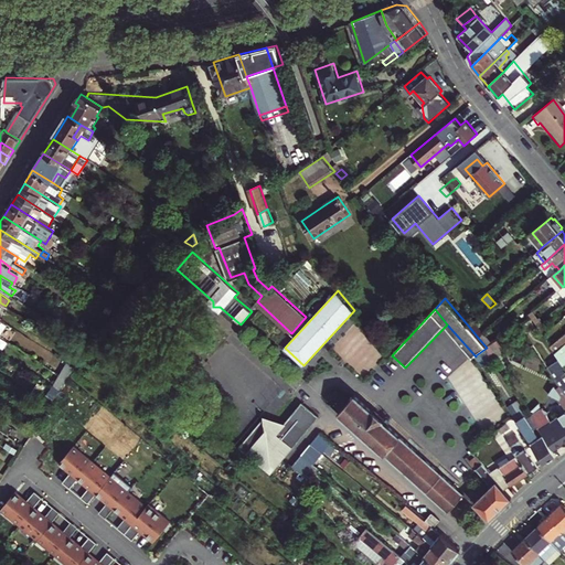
[(484,333),(475,321),(469,327),(479,339),(484,333)]
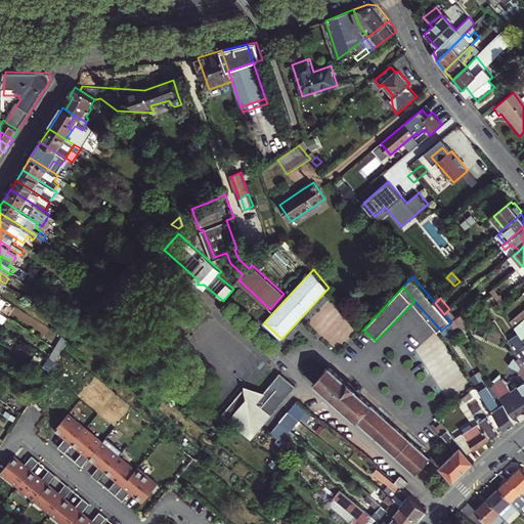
[(509,307),(503,298),(499,301),(505,310),(509,307)]
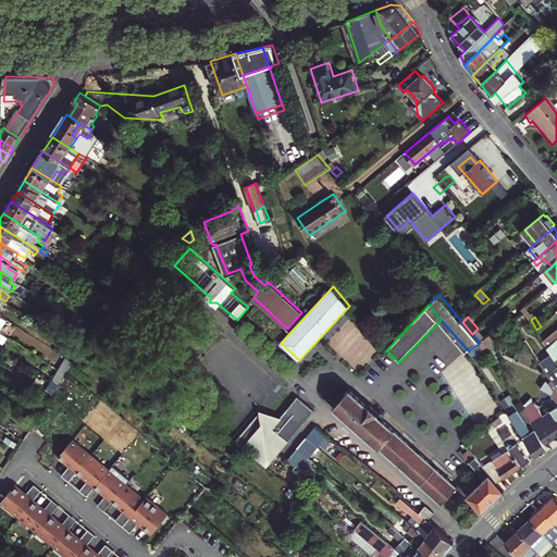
[(472,334),(480,343),(486,338),(478,329),(472,334)]
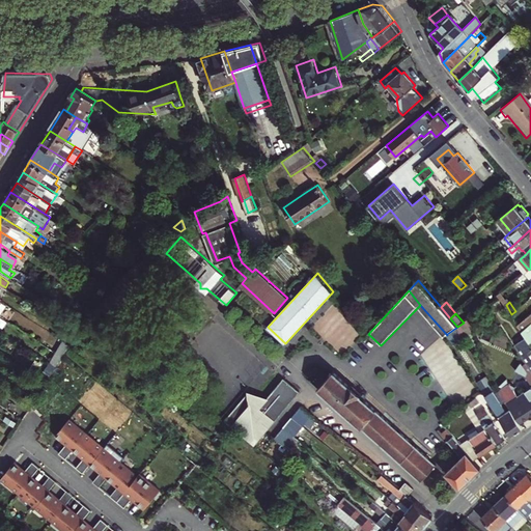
[(340,314),(326,329),(331,334),(326,339),(339,354),(360,335),(340,314)]
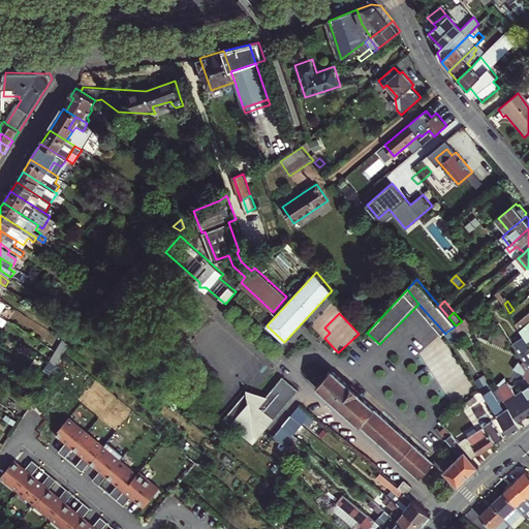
[(528,314),(518,324),(525,336),(528,341),(528,314)]
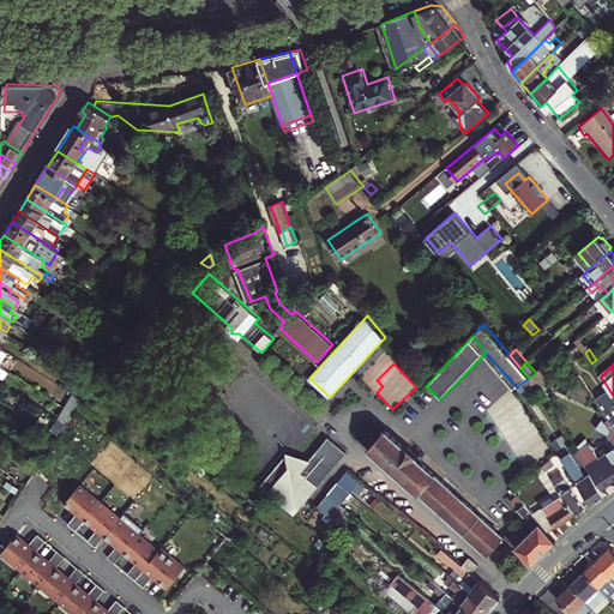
[(78,395),(83,397),(85,395),(90,386),(85,383),(78,395)]
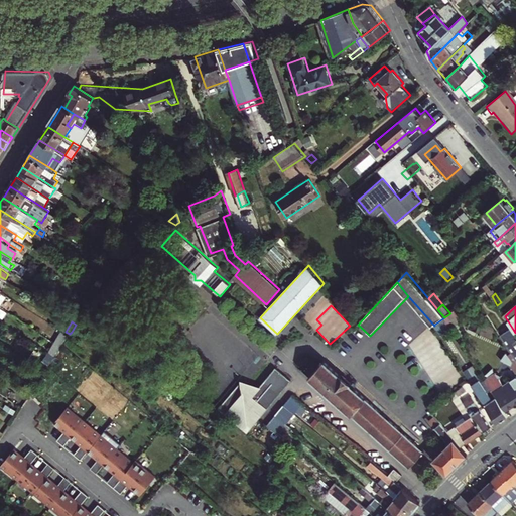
[(478,321),(468,330),(483,352),(493,345),(478,321)]
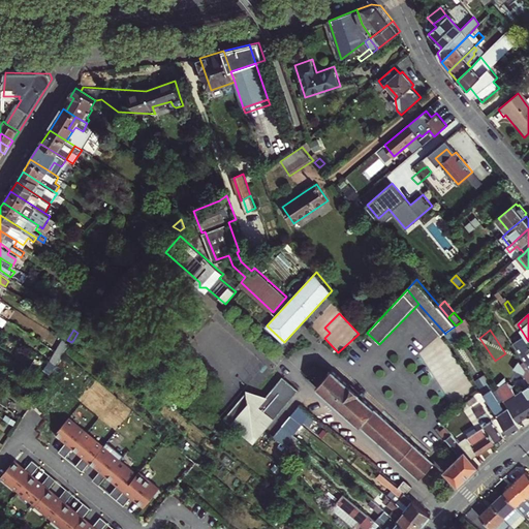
[(528,341),(525,336),(515,343),(527,363),(528,365),(528,341)]
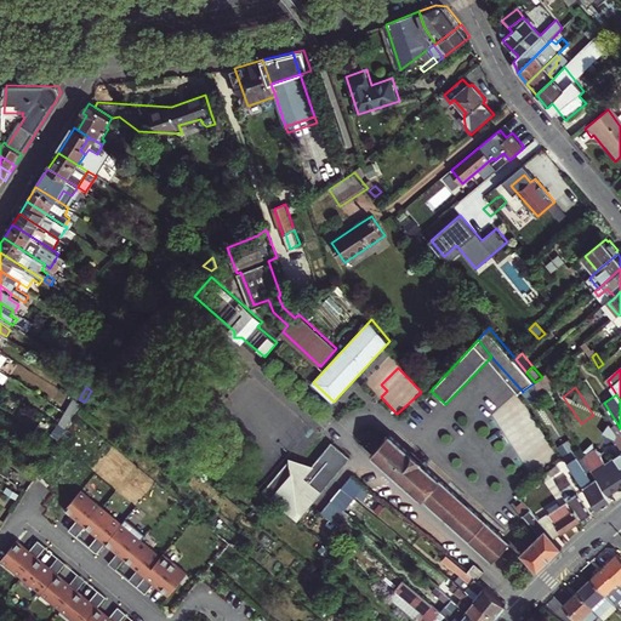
[(62,437),(80,403),(72,398),(53,432),(62,437)]
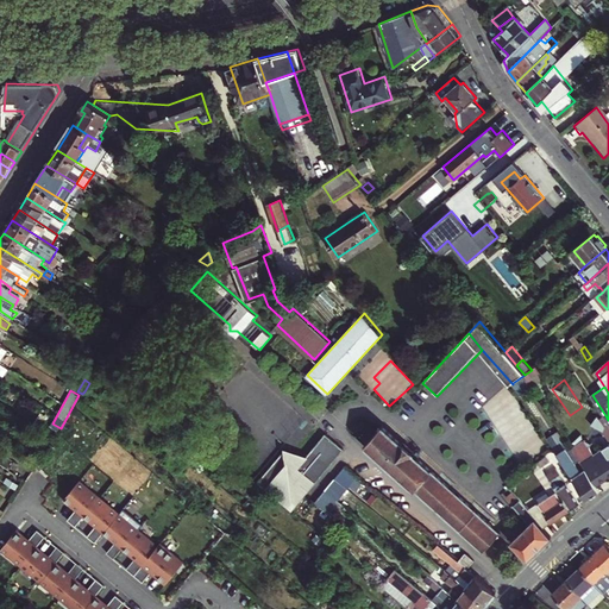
[(608,420),(607,418),(602,420),(607,426),(604,428),(608,435),(608,445),(595,454),(601,463),(608,476),(608,420)]
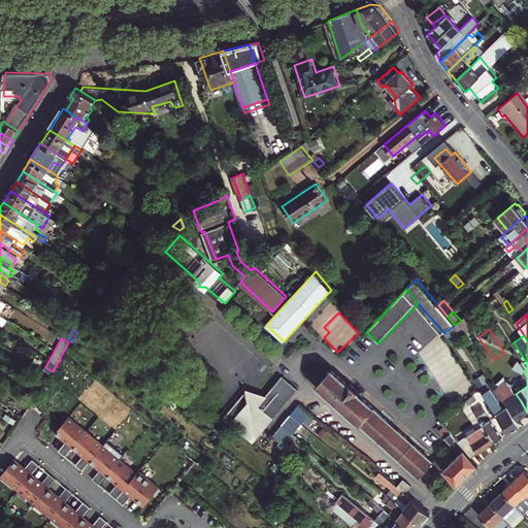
[(318,386),(421,477),(435,460),(333,368),(318,386)]
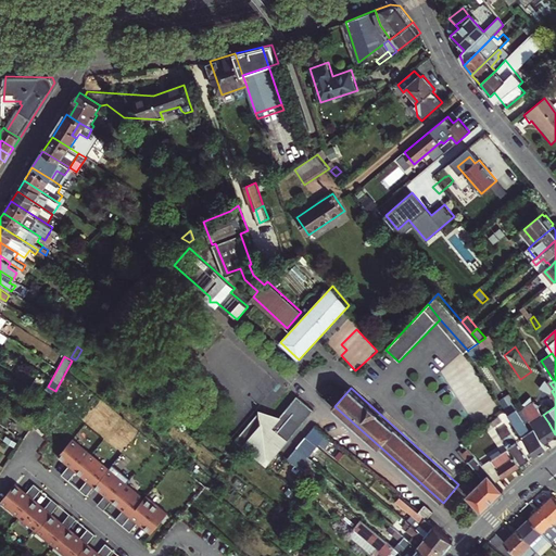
[(536,411),(539,408),(528,392),(526,393),(536,411)]
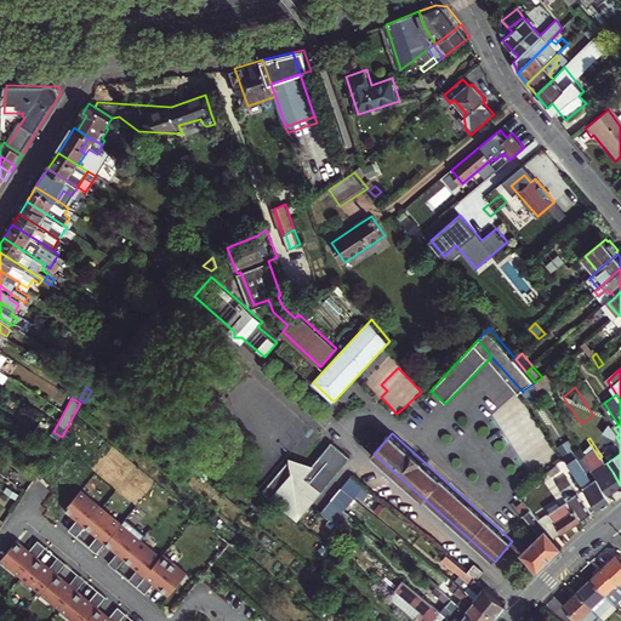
[(303,474),(323,490),(349,457),(330,442),(303,474)]
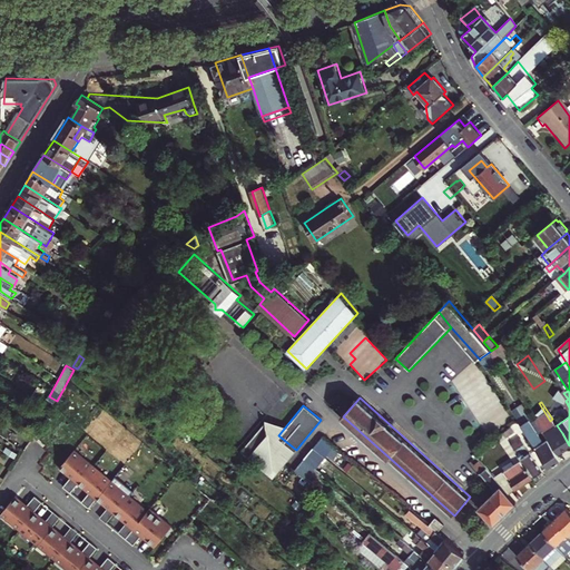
[(536,419),(561,459),(569,452),(569,445),(562,433),(557,436),(550,428),(542,415),(536,419)]
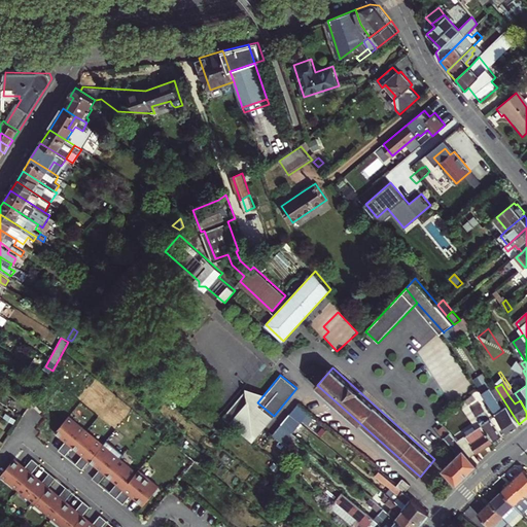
[(488,401),(507,431),(519,424),(495,387),(494,385),(483,393),(488,401)]
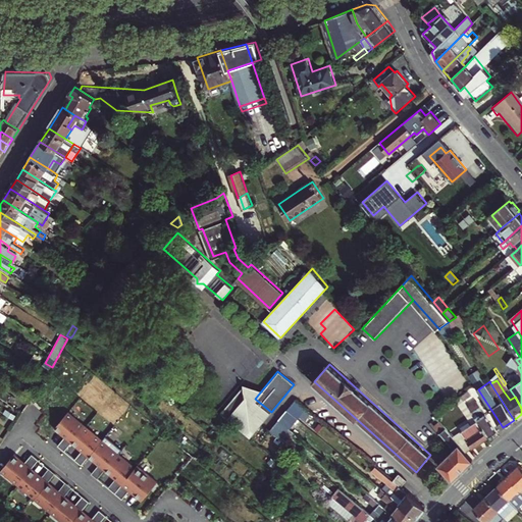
[(510,400),(515,397),(510,389),(509,388),(504,392),(510,400)]
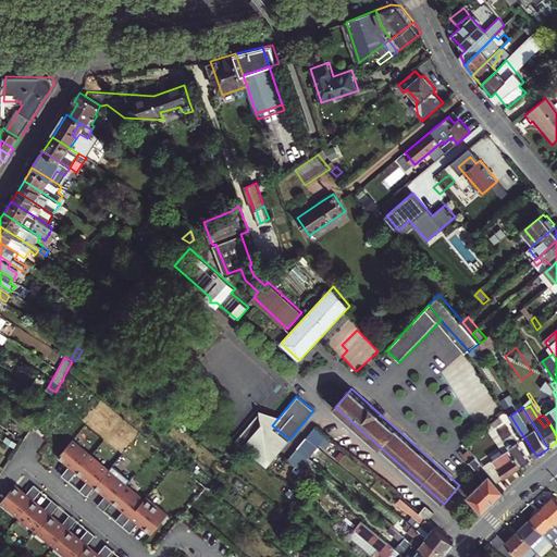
[(493,422),(496,426),(505,420),(500,416),(493,422)]
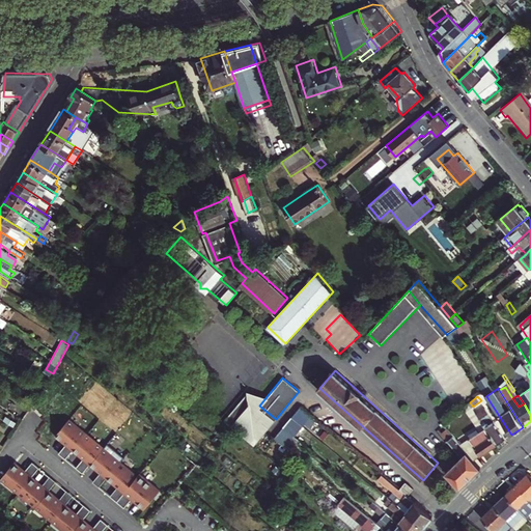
[(487,407),(492,404),(486,396),(482,399),(487,407)]
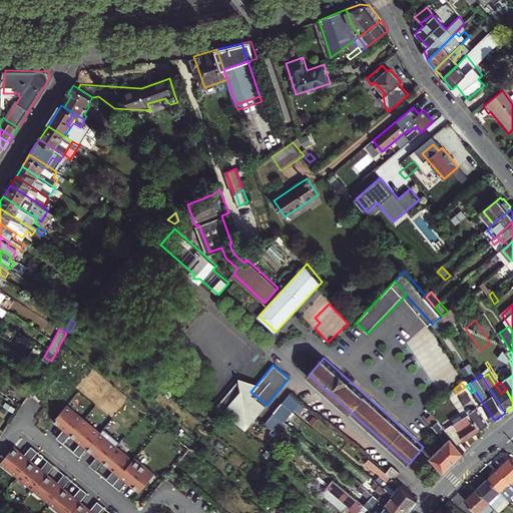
[(480,430),(465,405),(463,403),(457,393),(454,389),(453,389),(450,392),(466,416),(446,430),(459,445),(480,430)]
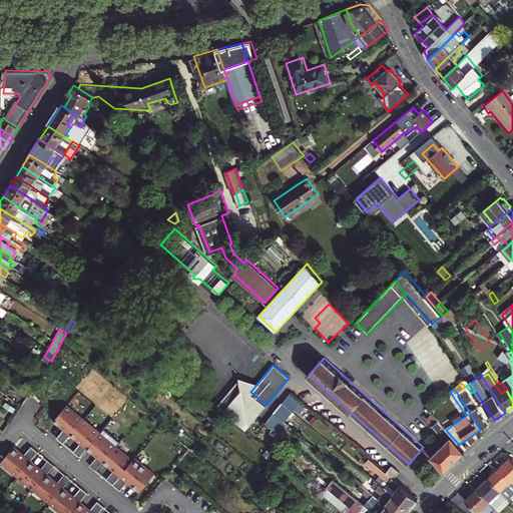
[(294,411),(302,401),(293,394),(285,404),(294,411)]
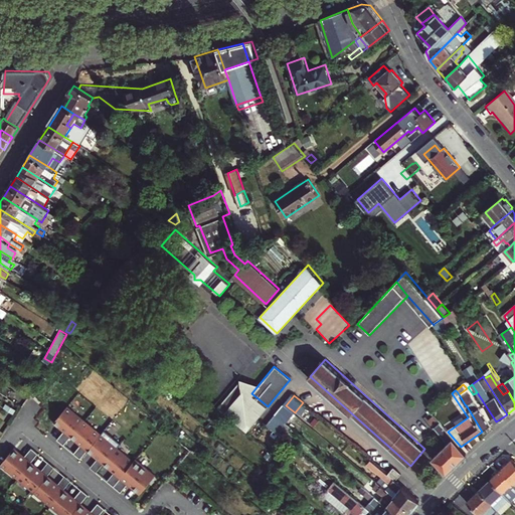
[(467,406),(482,432),(492,424),(475,398),(471,400),(473,402),(467,406)]
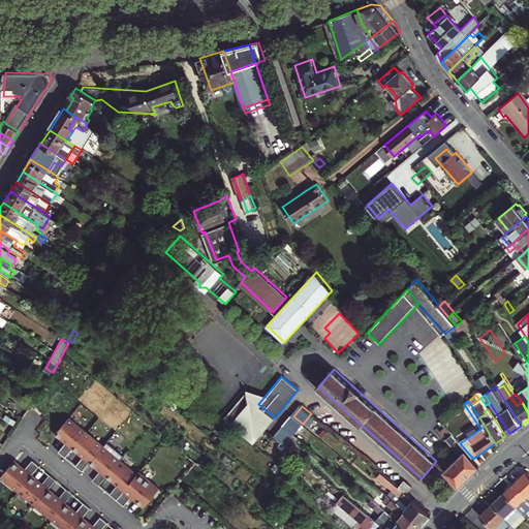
[(70,416),(69,418),(86,433),(88,431),(70,416)]
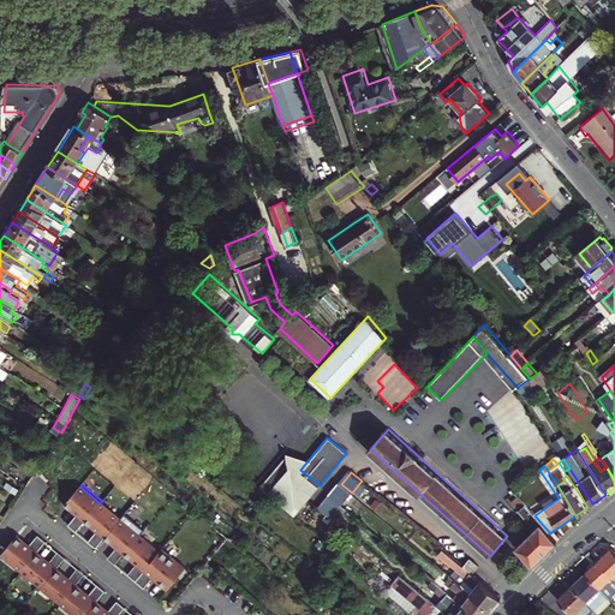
[(342,505),(352,493),(341,484),(332,495),(342,505)]
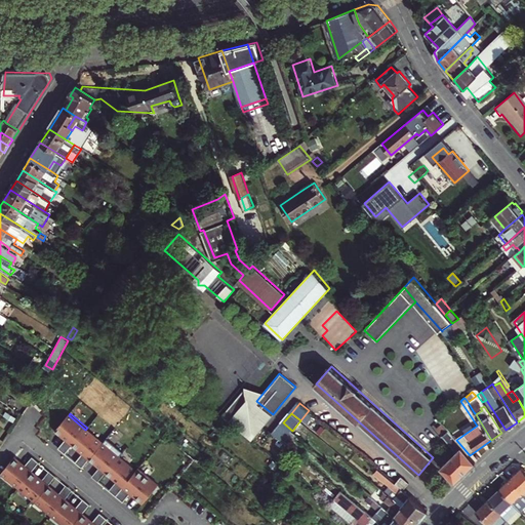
[(58,448),(66,453),(73,445),(75,443),(85,430),(69,415),(57,429),(68,437),(66,439),(58,448)]
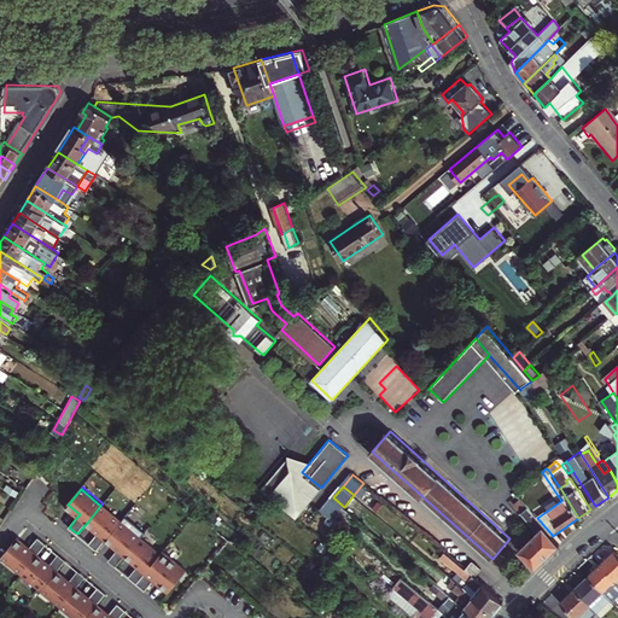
[(344,507),(333,497),(322,511),(333,520),(344,507)]
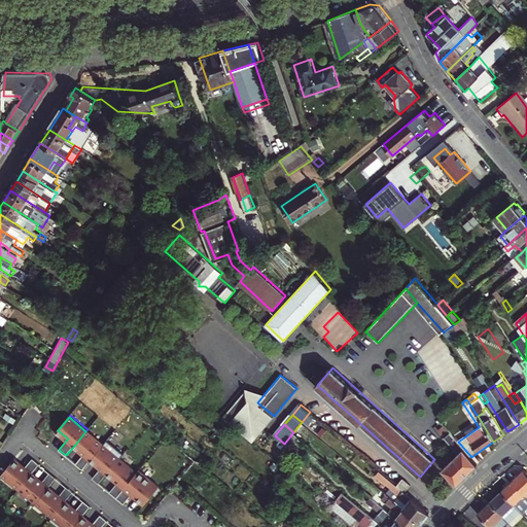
[(88,429),(85,431),(103,446),(105,444),(88,429)]
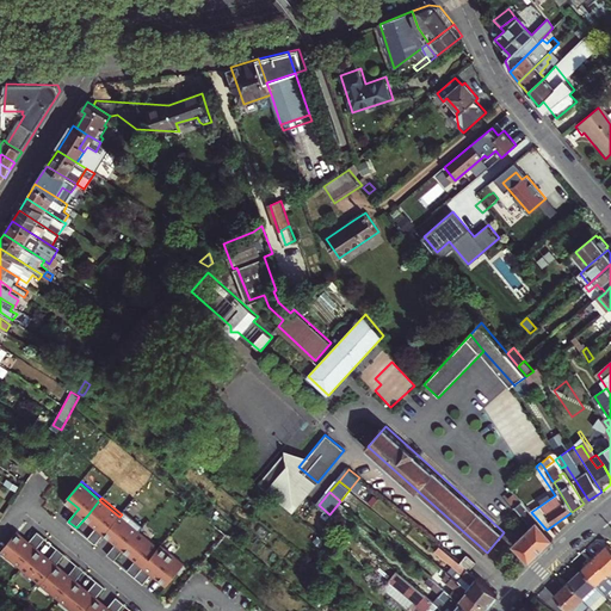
[(67,499),(65,501),(76,511),(79,508),(67,499)]
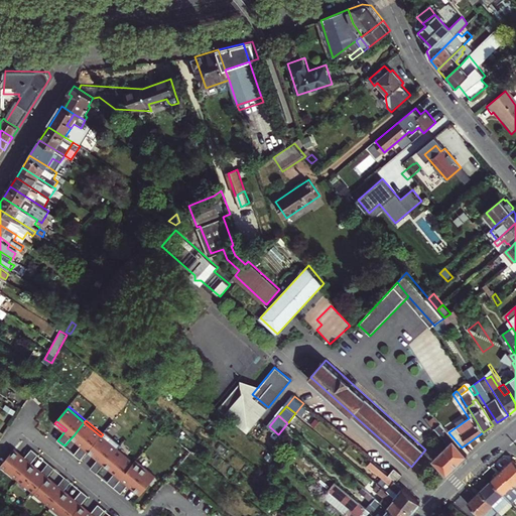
[(82,445),(75,454),(82,460),(88,452),(90,448),(101,436),(84,422),(74,435),(84,443),(82,445)]
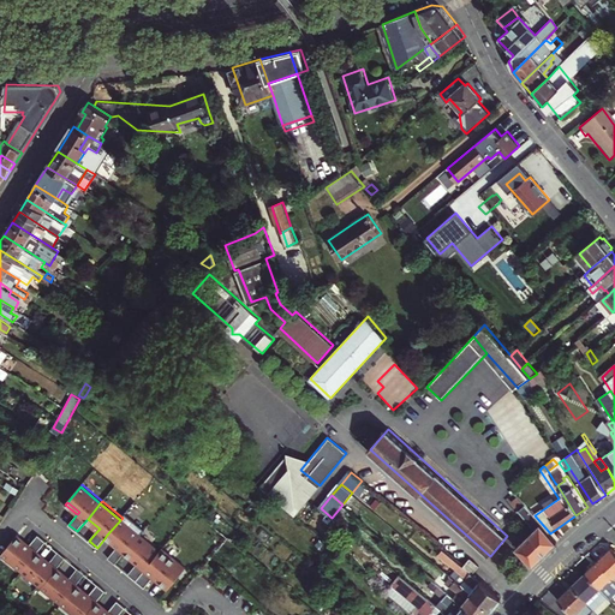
[(536,529),(518,547),(531,561),(535,565),(557,541),(550,533),(535,515),(525,505),(519,511),(536,529)]
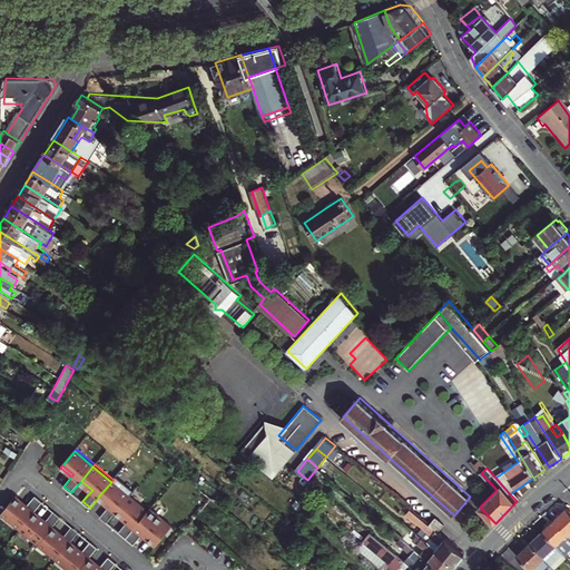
[(114,480),(111,482),(129,497),(131,494),(114,480)]
